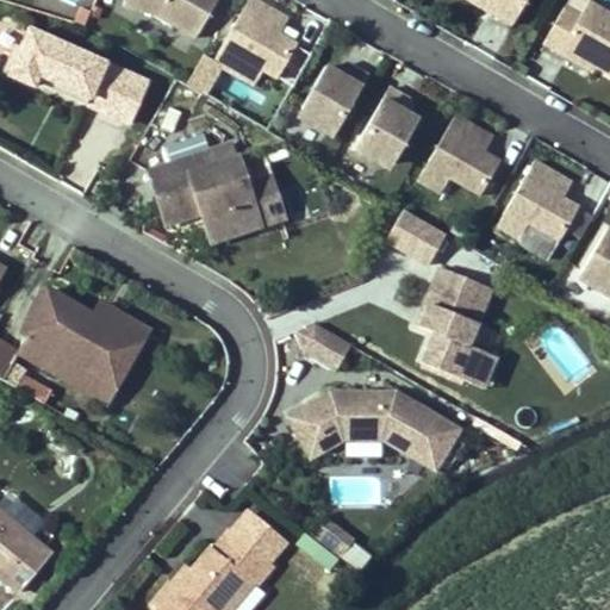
[(215,0),(120,0),(119,8),(149,17),(192,41),(215,0)]
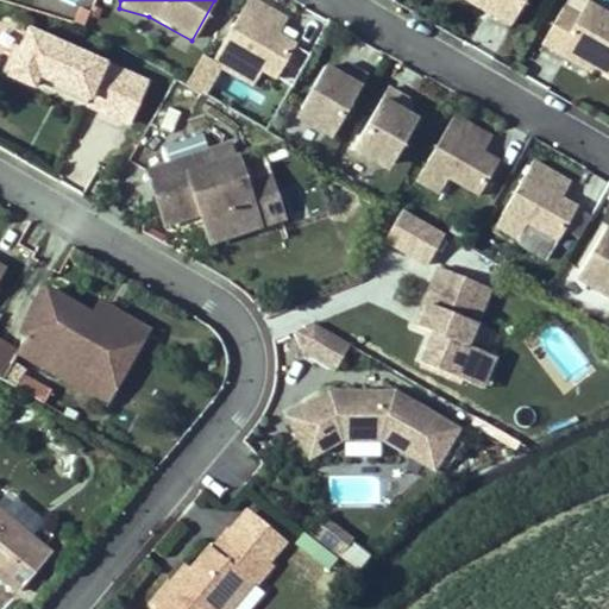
[(272,37),(264,32),(274,17),(245,0),(208,64),(231,77),(240,63),(271,80),(290,46),(272,37)]
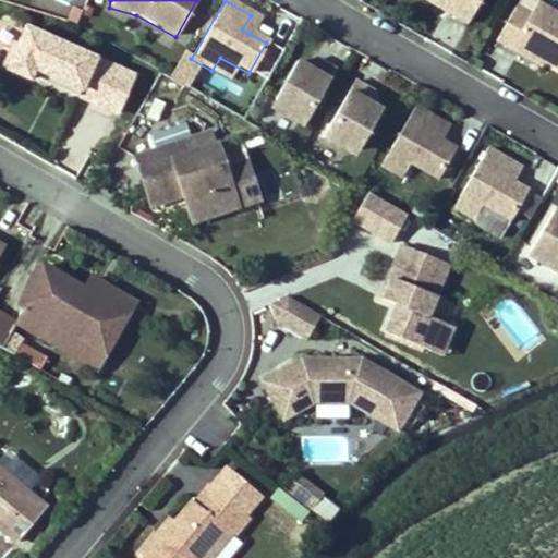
[(464,23),(476,0),(423,0),(431,4),(432,0),(451,11),(449,15),(464,23)]
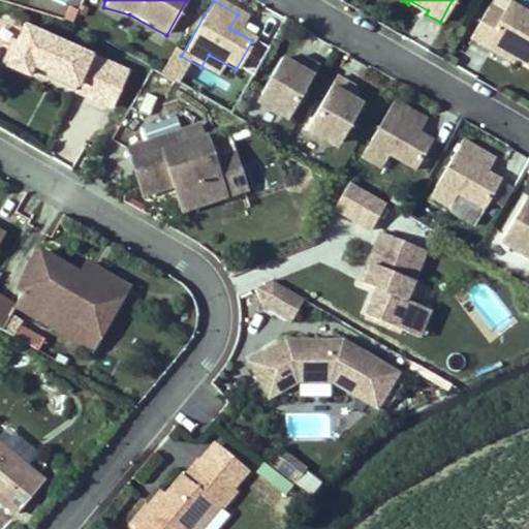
[(428,10),(409,0),(408,4),(426,14),(428,10)]
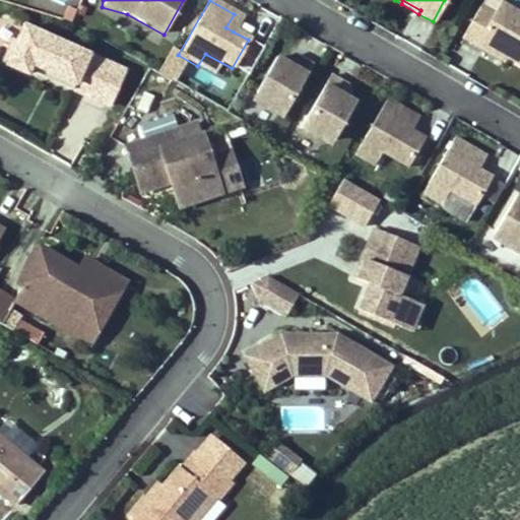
[(519,64),(519,14),(494,0),(479,0),(459,37),(473,44),(475,40),(504,56),(519,64)]
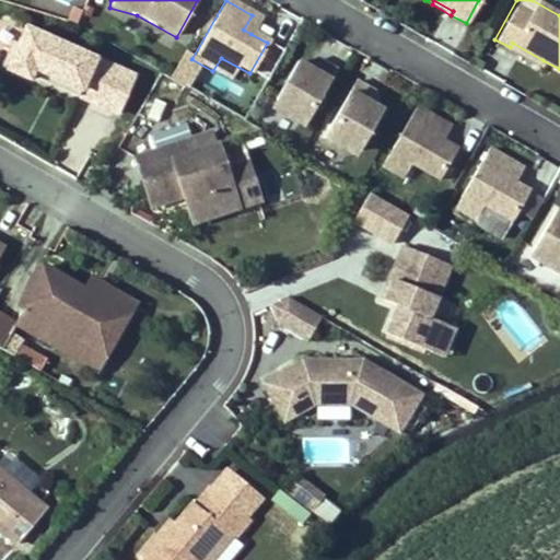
[(251,34),(258,19),(252,15),(243,30),(251,34)]
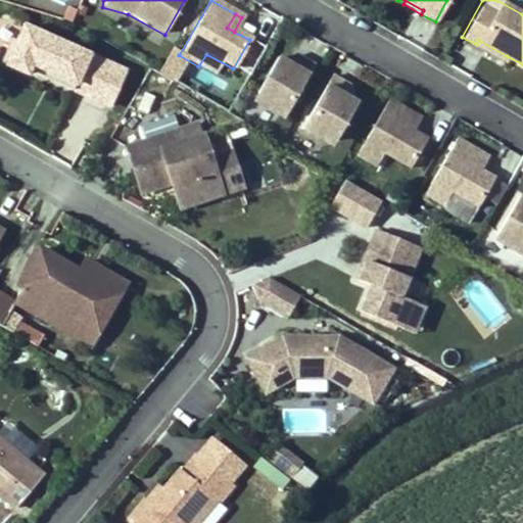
[(12,45),(2,69),(22,79),(24,75),(29,64),(73,83),(67,93),(104,109),(120,74),(18,31),(12,45)]
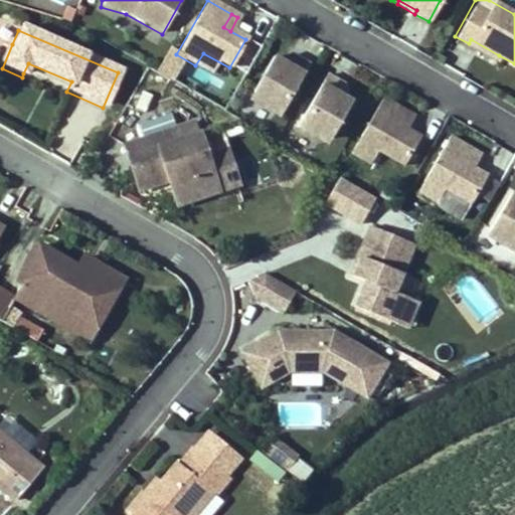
[(499,55),(471,39),(469,43),(496,59),(499,55)]
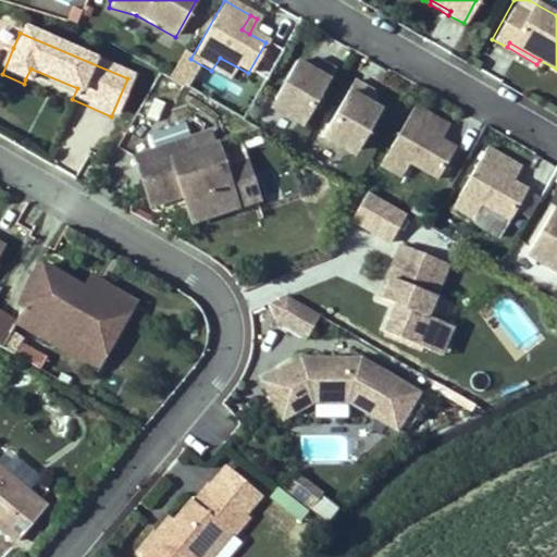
[(0,73),(2,74),(13,48),(7,45),(0,61),(0,73)]
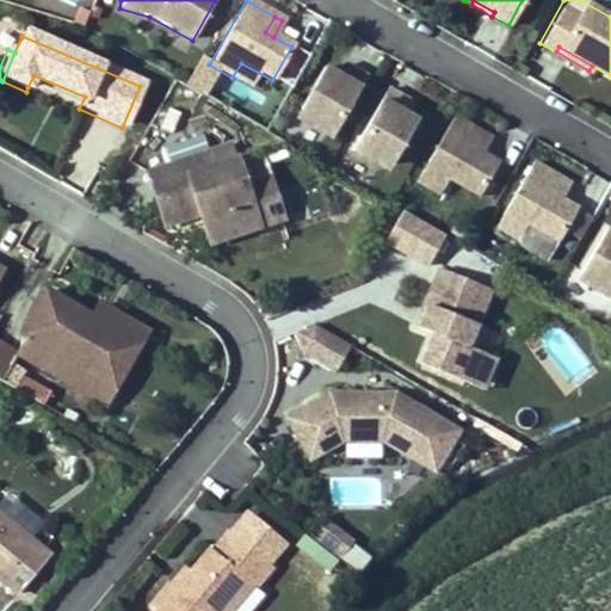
[(329,140),(364,78),(344,66),(338,78),(327,72),(321,68),(298,109),(303,125),(329,140)]
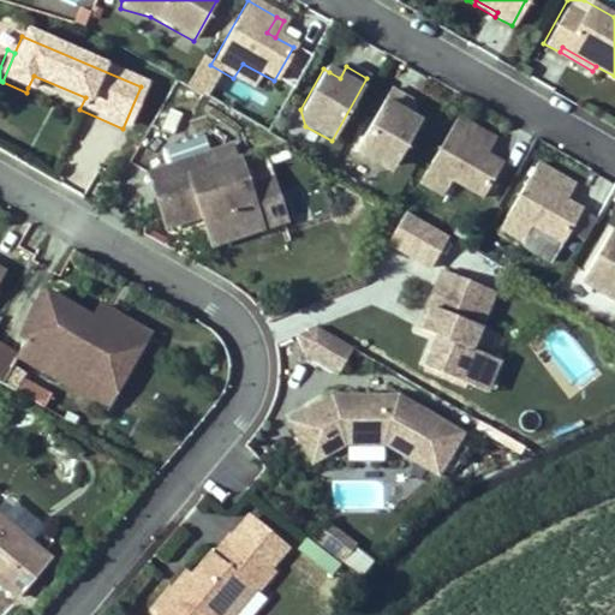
[(340,78),(346,66),(329,72),(340,78)]
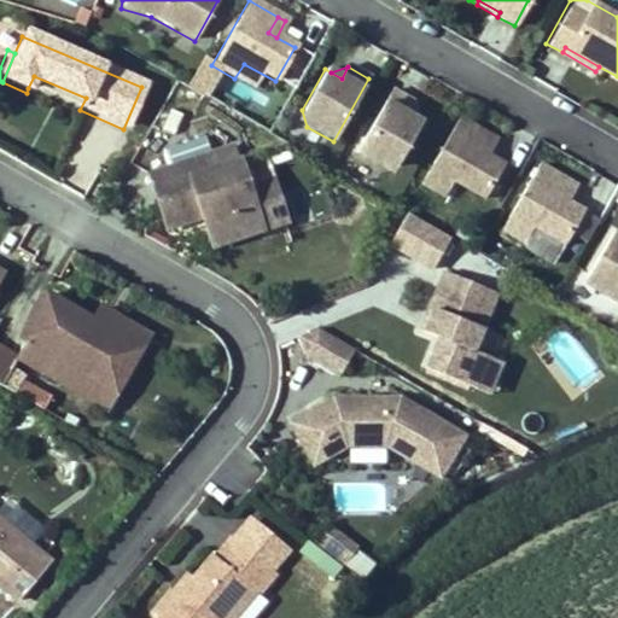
[(34,76),(28,88),(80,110),(86,98),(34,76)]
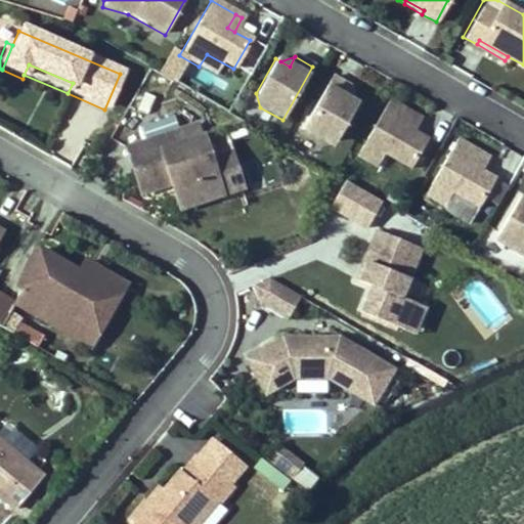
[(337,138),(356,103),(351,101),(343,96),(348,86),(331,77),(300,130),(322,142),(337,138)]
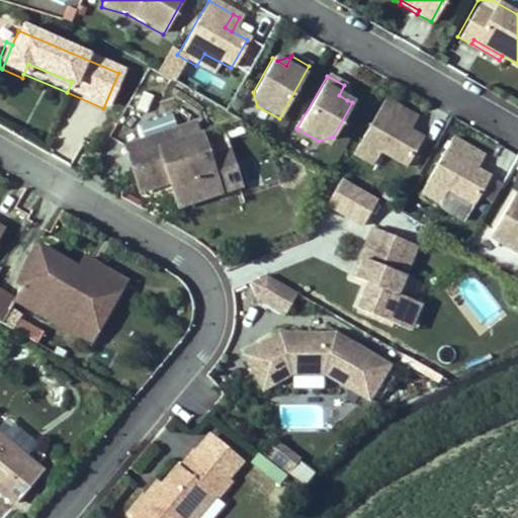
[(347,100),(344,85),(339,95),(347,100)]
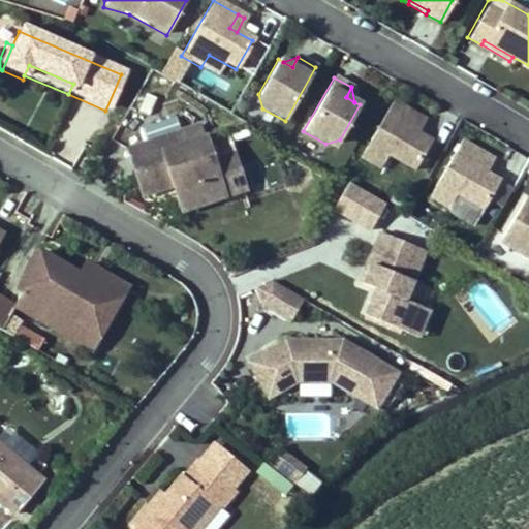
[(413,170),(430,142),(414,132),(408,129),(415,115),(391,101),(360,157),(379,168),(386,155),(413,170)]
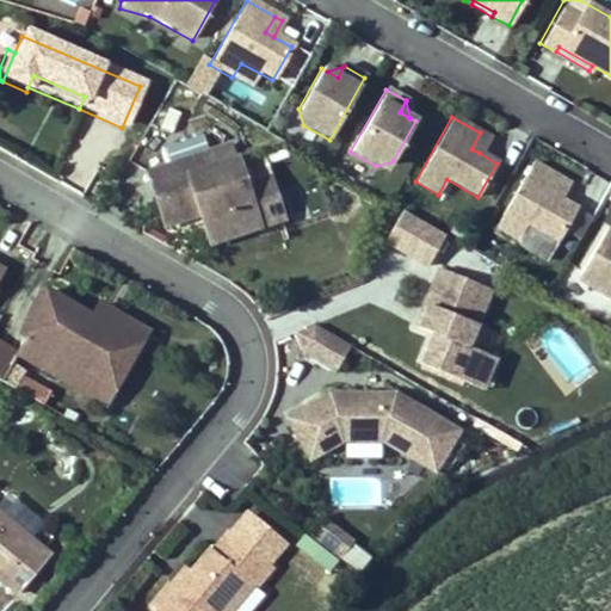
[(479,153),(488,137),(480,133),(471,149),(479,153)]
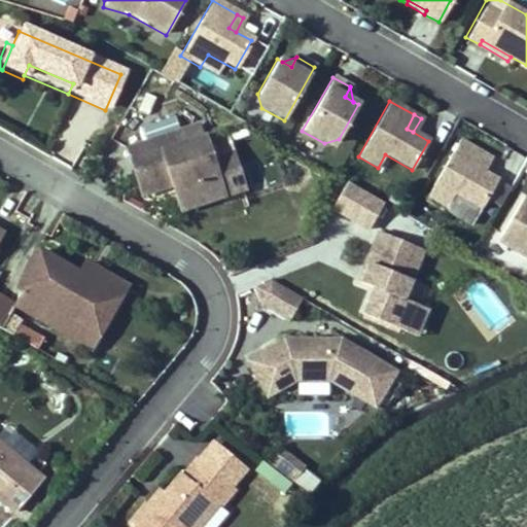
[(201,126),(160,139),(163,150),(205,138),(201,126)]
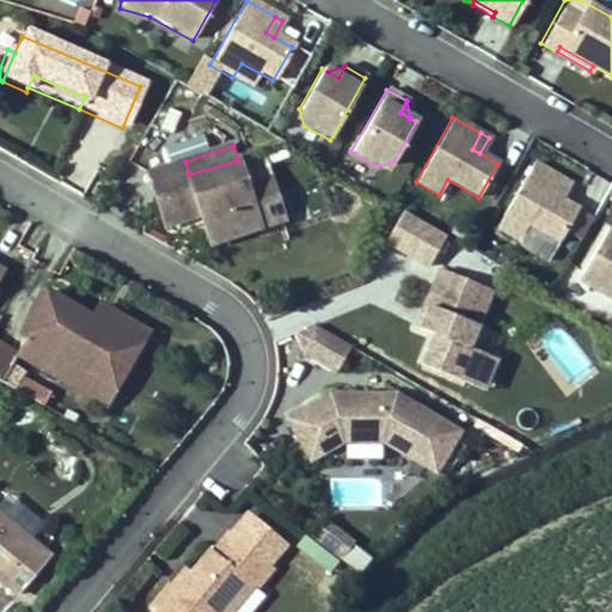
[(185,161),(148,172),(163,218),(197,206),(201,214),(210,244),(258,230),(245,185),(238,160),(189,175),(185,161)]
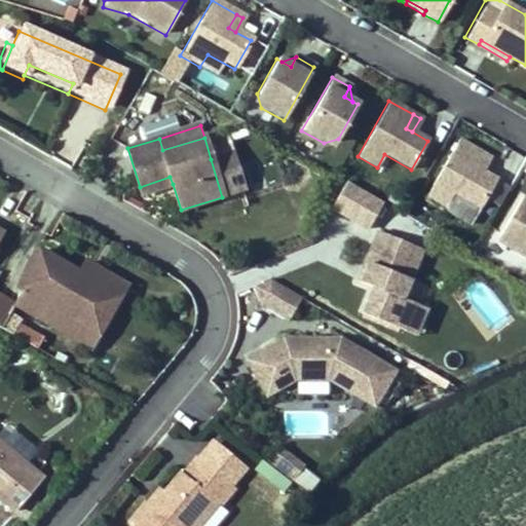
[(480,208),(496,179),(481,170),(475,166),(482,152),(457,139),(426,194),(446,205),(453,192),(480,208)]
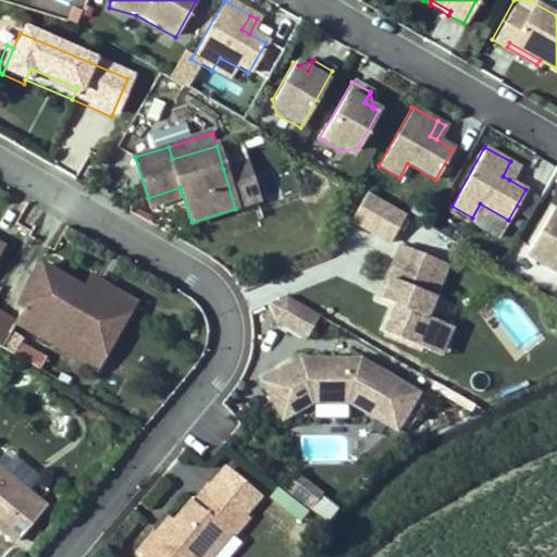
[(509,180),(518,165),(510,161),(503,176),(509,180)]
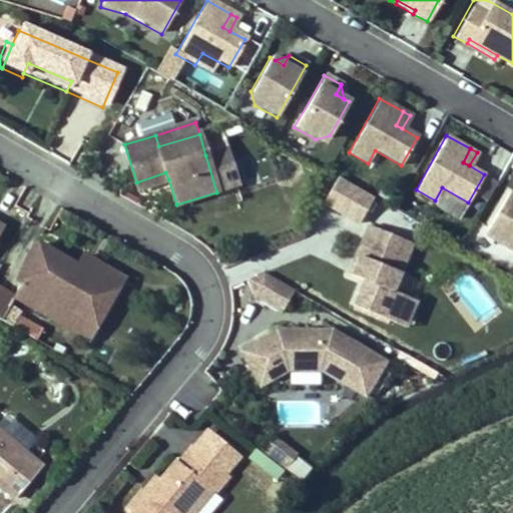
[(224,149),(205,155),(216,192),(236,185),(224,149)]
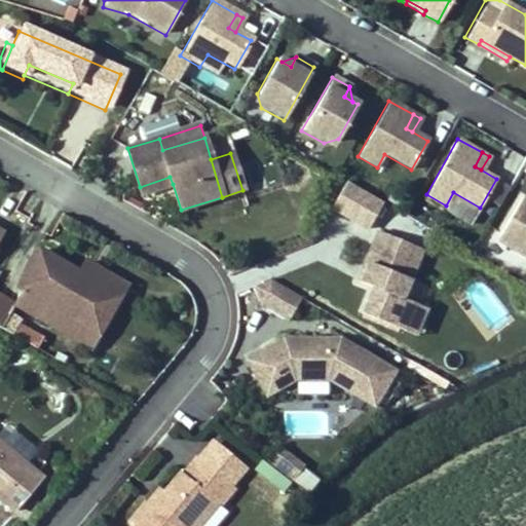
[(170,177),(140,187),(142,193),(173,184),(170,177)]
